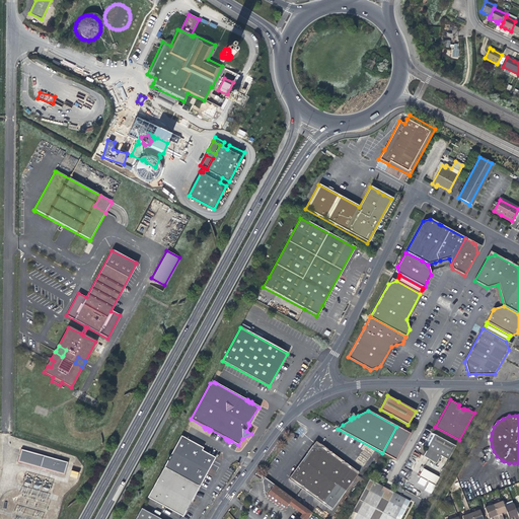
[(441,456),(448,460),(455,447),(431,433),(424,447),(428,449),(426,452),(427,453),(427,454),(426,456),(427,457),(426,458),(436,464),(441,456)]
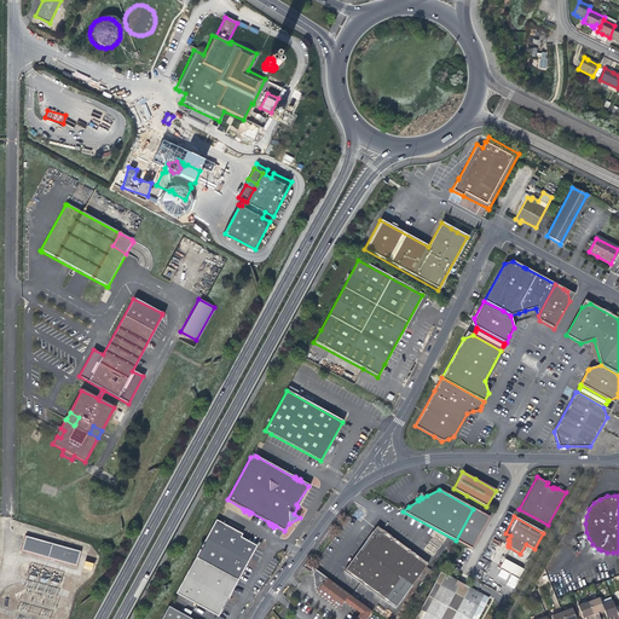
[(201,549),(196,557),(235,578),(241,576),(248,562),(254,550),(253,545),(254,544),(249,542),(241,537),(241,536),(239,534),(239,532),(230,527),(217,520),(203,544),(204,548),(201,549)]
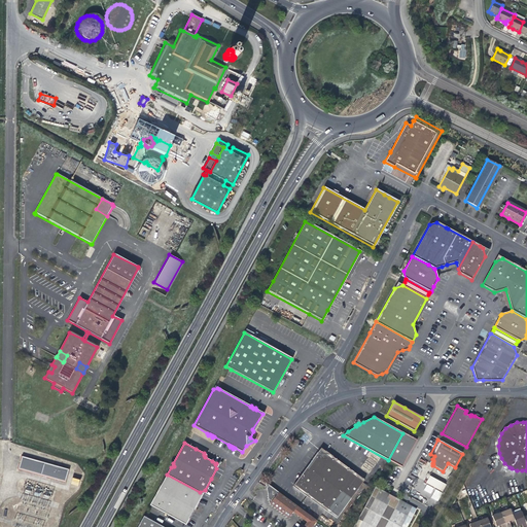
[(23,455),(19,469),(68,483),(71,468),(23,455)]
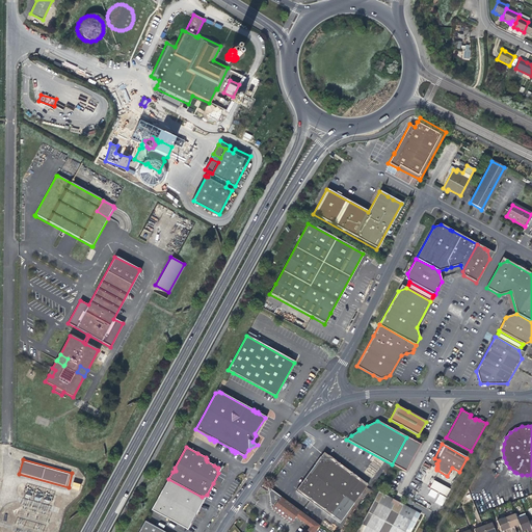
[(369,486),(352,474),(334,460),(333,462),(331,459),(323,459),(323,462),(320,460),(297,491),(329,515),(341,524),(369,486)]
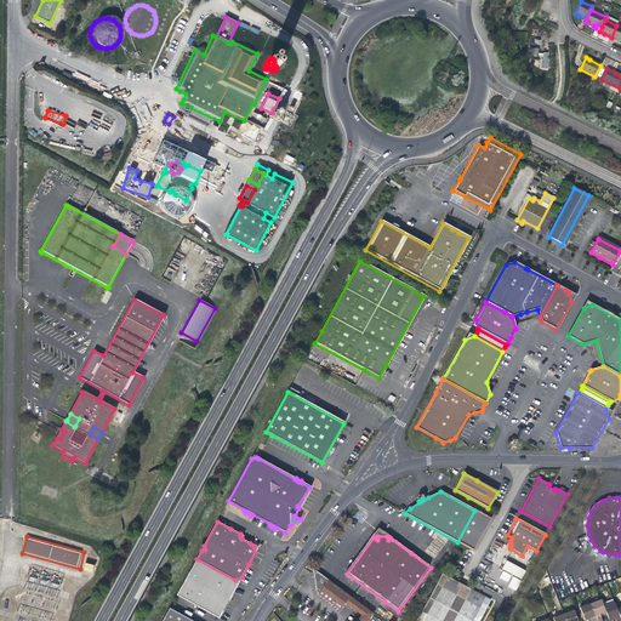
[(540,553),(536,551),(525,571),(520,580),(524,582),(540,553)]
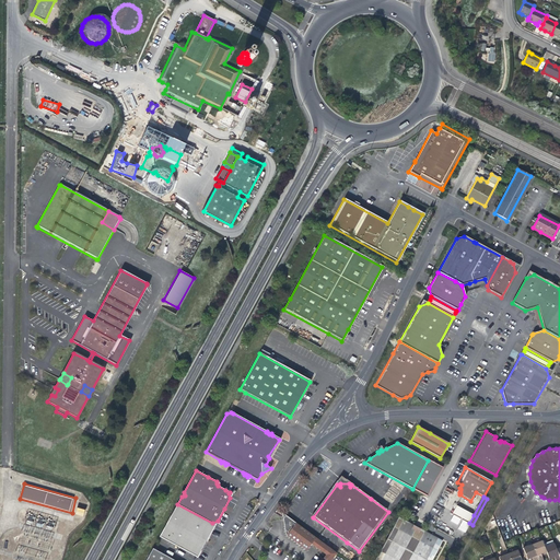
[(216,525),(212,523),(177,504),(160,536),(197,557),(201,549),(203,539),(206,536),(211,532),(216,525)]
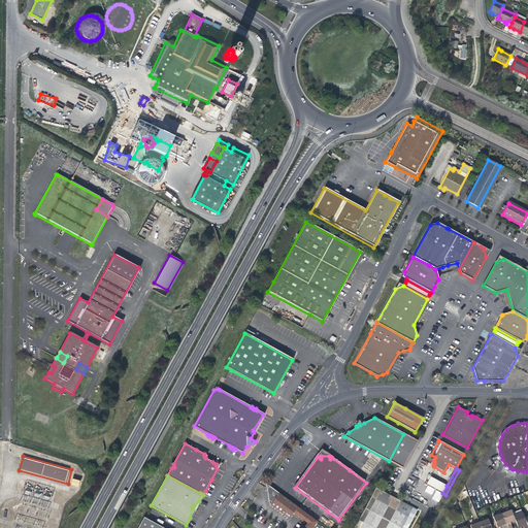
[(447,486),(430,477),(426,485),(442,493),(447,486)]
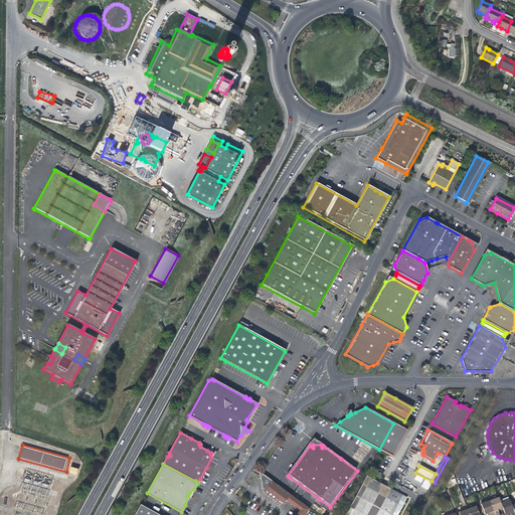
[(265,490),(272,481),(260,472),(258,475),(262,488),(265,490)]
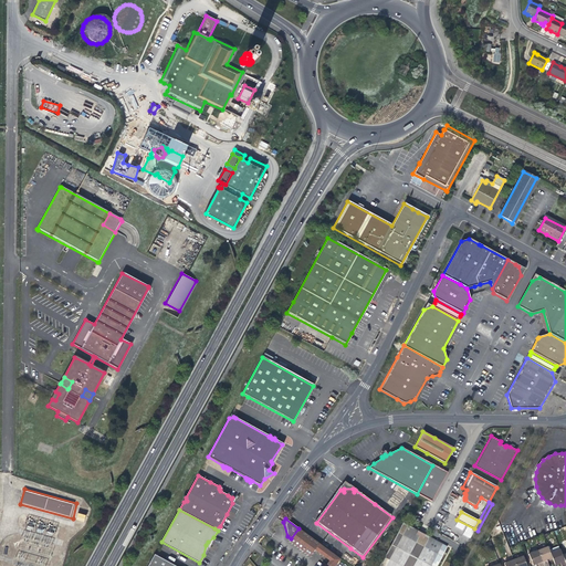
[(404,524),(379,565),(437,565),(448,547),(421,533),(404,524)]
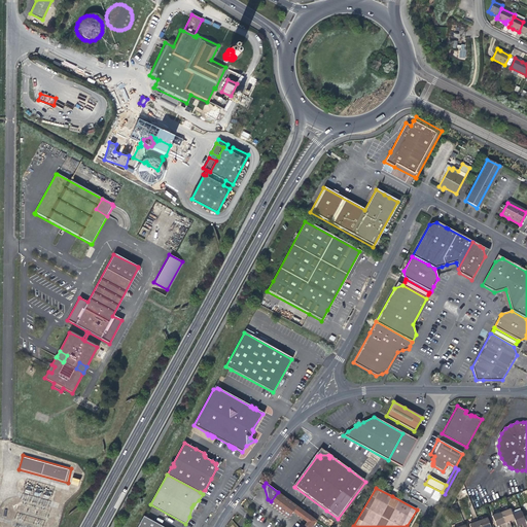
[(292,512),(297,506),(278,492),(271,501),(269,503),(288,518),(292,512)]
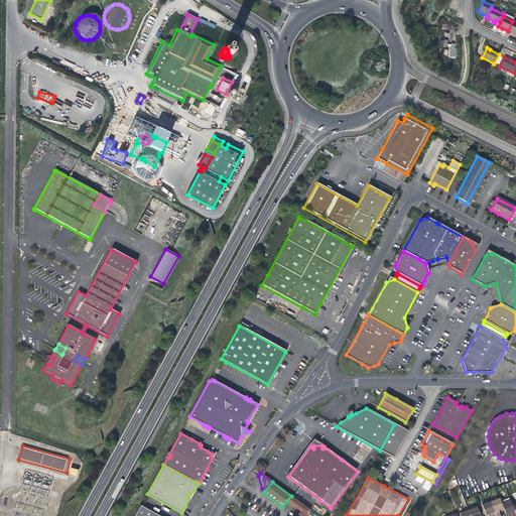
[(302,505),(291,496),(286,501),(298,510),(302,505)]
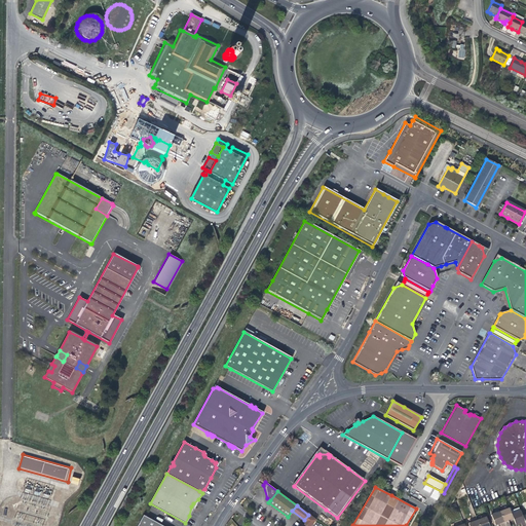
[(510,525),(509,522),(511,521),(510,520),(513,519),(511,515),(510,512),(509,508),(499,512),(502,519),(504,525),(510,525)]
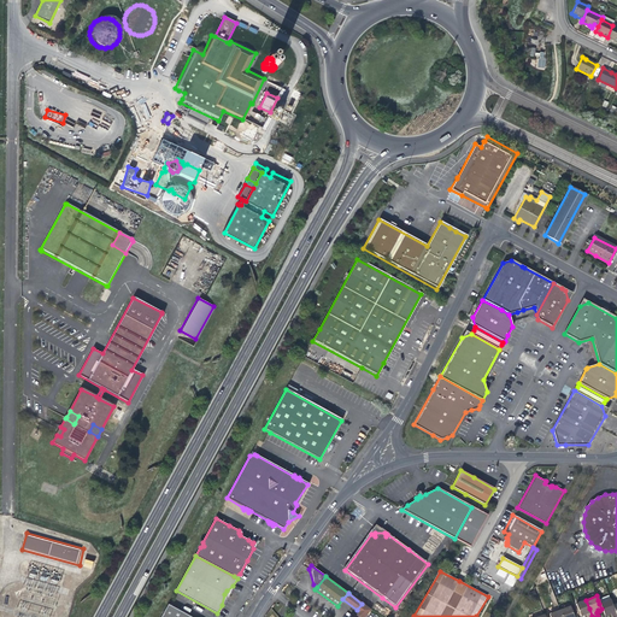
[(598,600),(599,604),(601,609),(601,610),(603,613),(607,612),(607,613),(610,613),(611,616),(612,616),(616,616),(615,612),(612,605),(609,595),(598,600)]
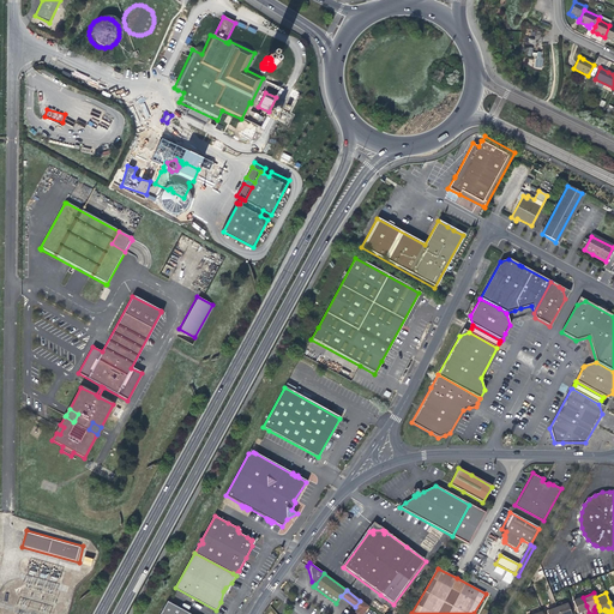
[(584,613),(589,613),(587,606),(583,597),(573,601),(575,605),(577,613),(582,612),(583,613),(584,613)]
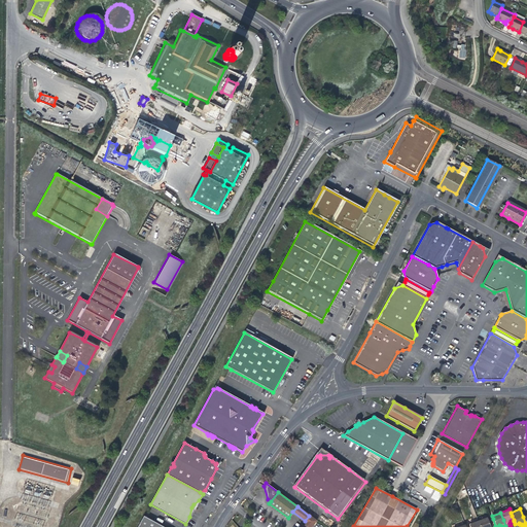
[(166,526),(145,515),(138,526),(166,526)]
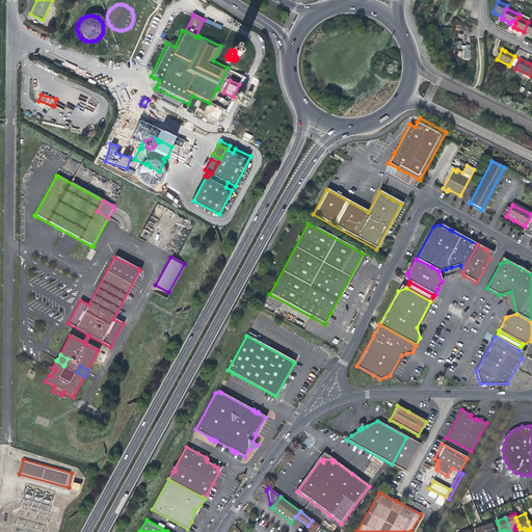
[(312,521),(308,526),(310,527),(307,531),(308,531),(314,531),(319,526),(312,521)]
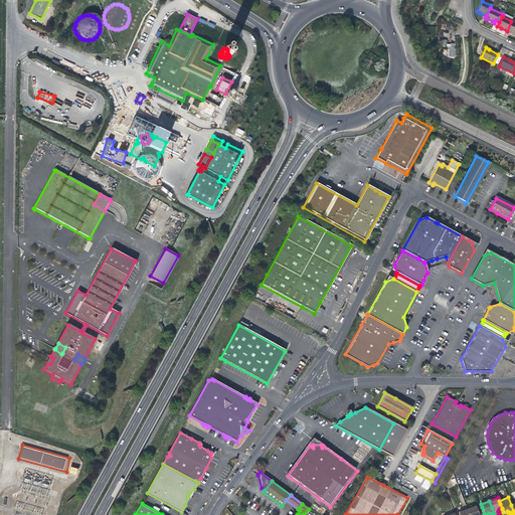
[(475,506),(467,509),(469,514),(478,514),(476,506),(475,506)]
